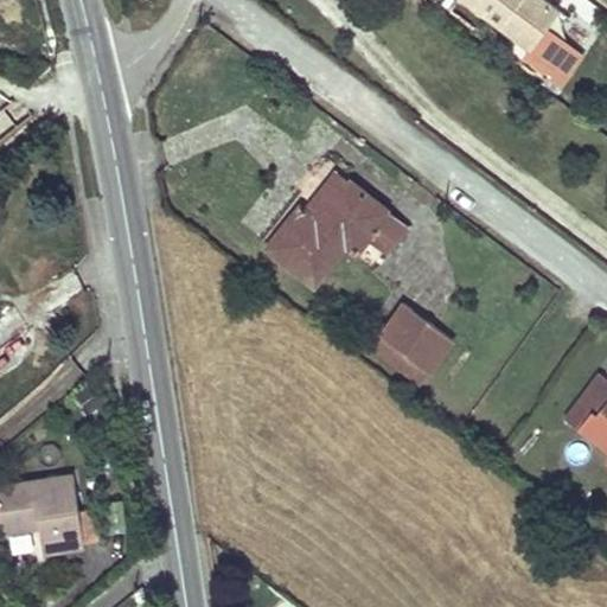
[(550,0),(466,0),(525,44),(519,51),(547,72),(540,82),(554,93),(580,58),(567,49),(570,44),(556,33),(570,16),(550,0)]
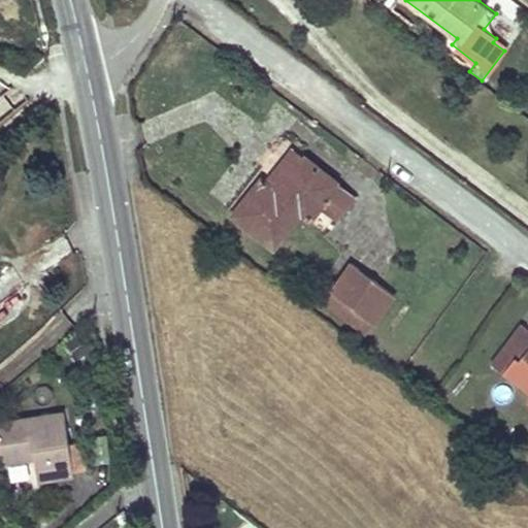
[(321,207),(327,212),(333,218),(351,195),(293,149),(262,187),(257,183),(231,216),(270,246),(298,212),(309,222),(321,207)]
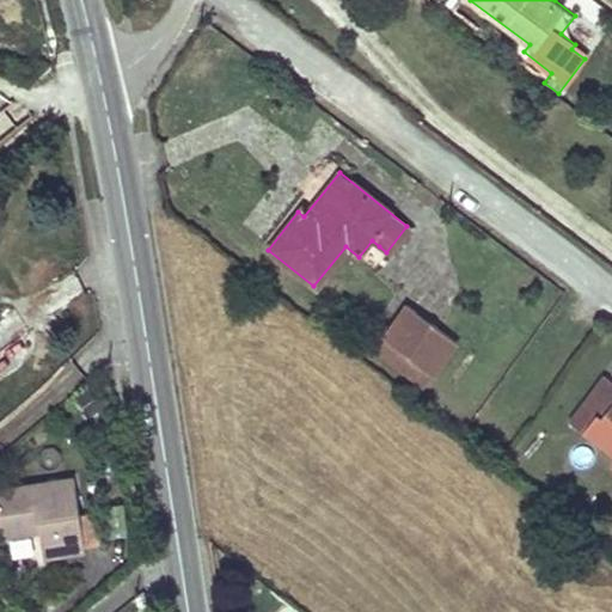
[(454,341),(429,323),(404,305),(372,350),(421,386),(454,341)]
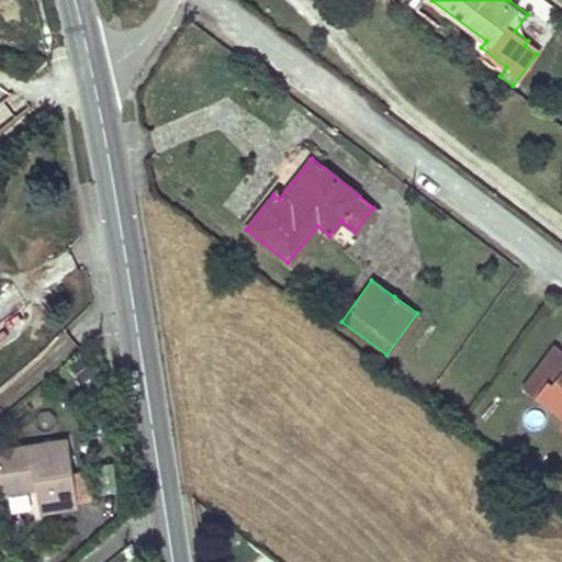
[(561,349),(558,346),(527,389),(561,414),(561,349)]
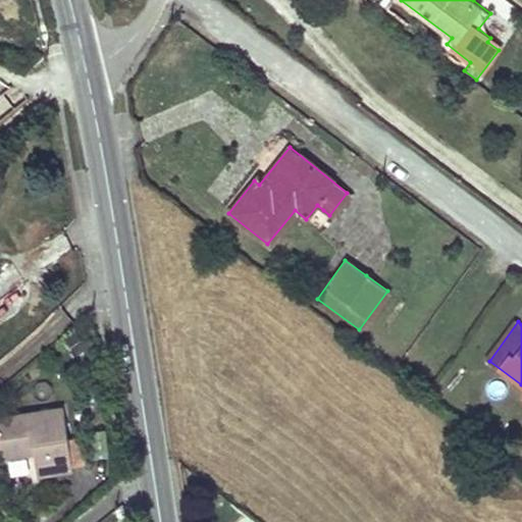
[(84,327),(74,333),(87,349),(95,343),(84,327)]
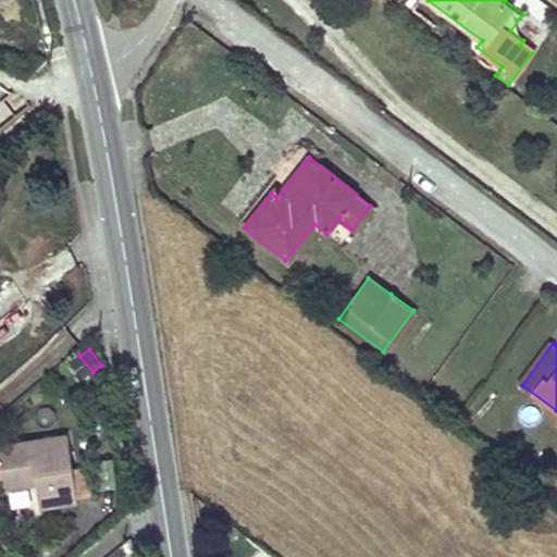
[(0,444),(0,474),(0,479),(2,490),(36,485),(39,508),(77,504),(77,498),(74,477),(67,435),(0,444)]
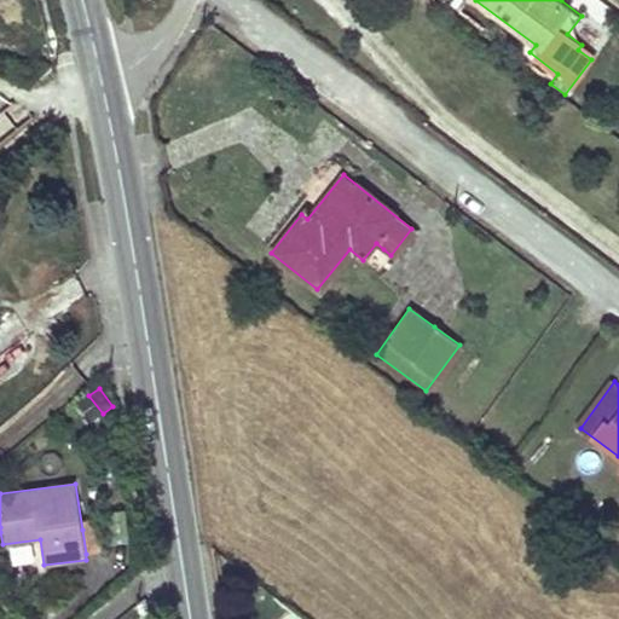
[(98,527),(82,530),(86,554),(102,551),(98,527)]
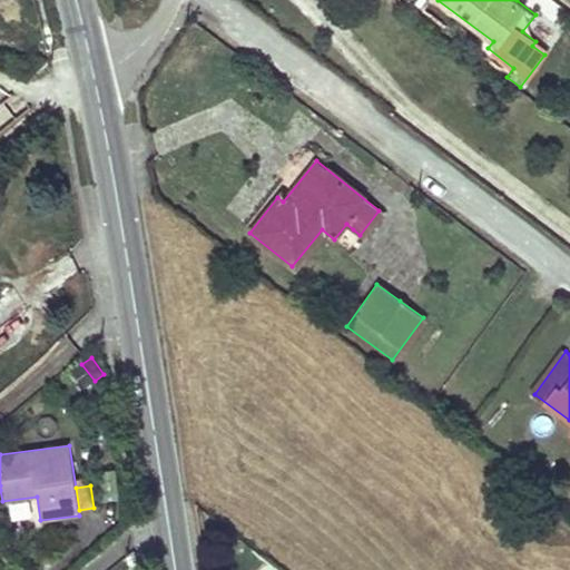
[(12,523),(39,520),(37,498),(9,501),(12,523)]
